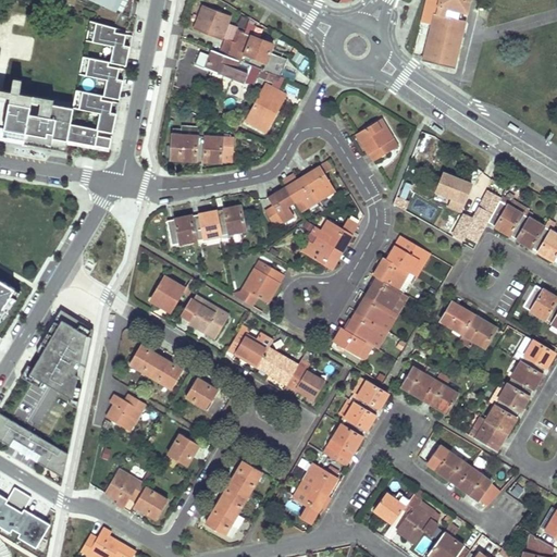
[(91,0),(116,11),(122,0),(91,0)]
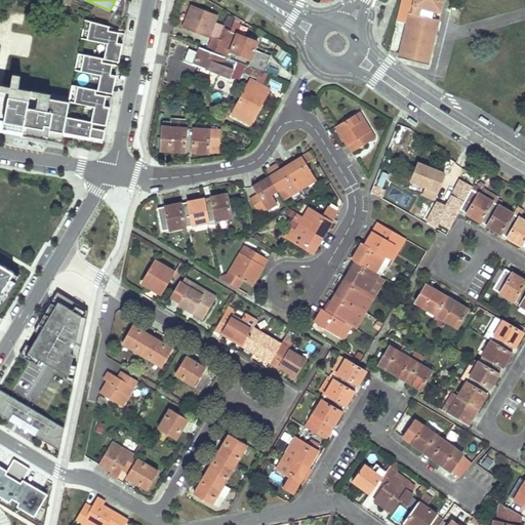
[(123,16),(126,0),(115,0),(110,10),(123,16)]
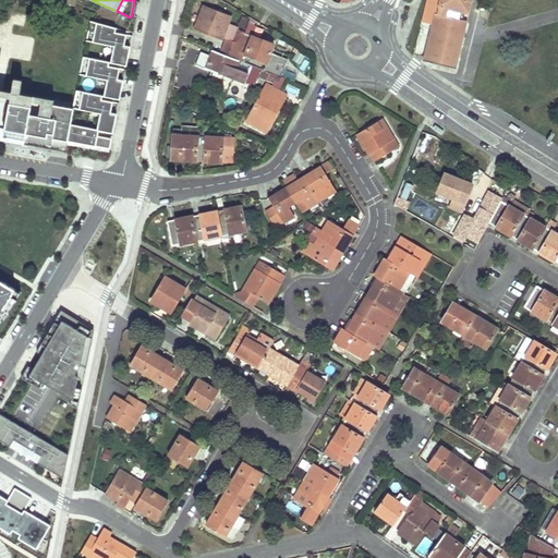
[(439,0),(436,14),(459,20),(461,12),(464,12),(468,13),(470,0),(439,0)]
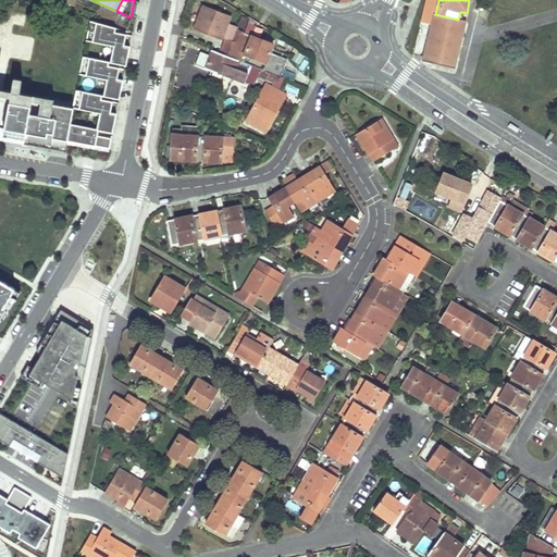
[(244,33),(236,29),(237,27),(229,24),(231,17),(203,7),(195,28),(223,39),(224,36),(226,37),(220,53),(234,59),(236,51),(244,33)]
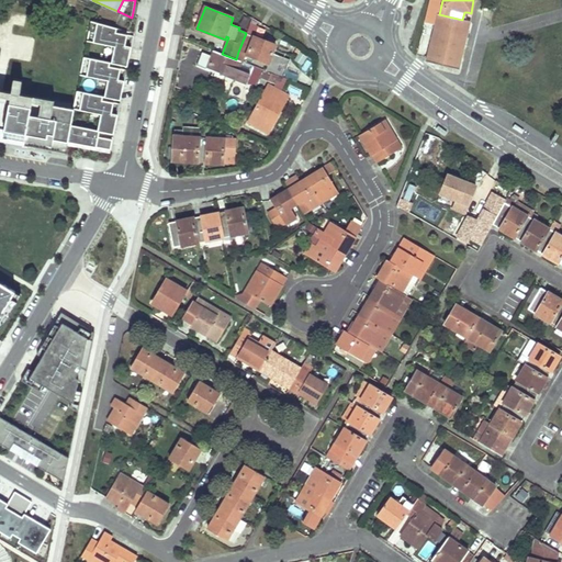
[(462,20),(439,14),(437,14),(426,62),(458,69),(469,22),(462,20)]
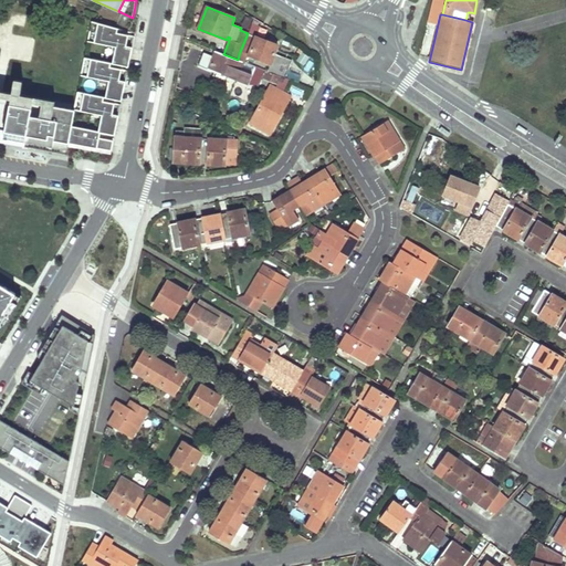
[(11,94),(4,138),(111,156),(114,142),(108,140),(109,137),(98,135),(98,132),(115,135),(119,116),(114,115),(116,104),(105,101),(106,98),(122,102),(126,80),(121,79),(123,70),(112,67),(113,64),(129,67),(133,48),(127,46),(129,35),(119,33),(121,29),(92,21),(87,42),(115,46),(113,62),(84,58),(81,76),(108,81),(105,96),(77,92),(75,104),(20,95),(23,81),(13,80),(11,94)]
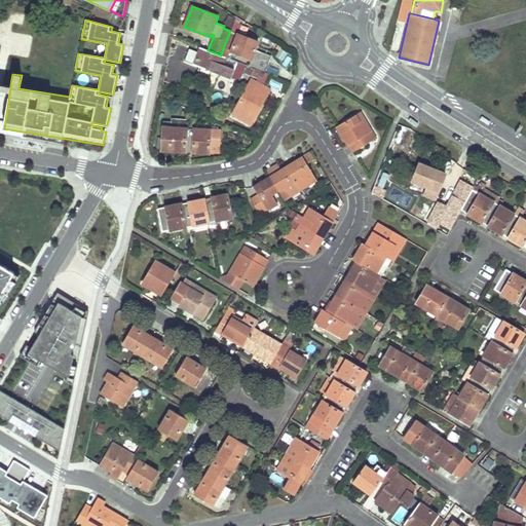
[(252,60),(249,67),(262,72),(264,73),(271,55),(255,49),(259,42),(230,31),(223,48),(229,50),(252,60)]
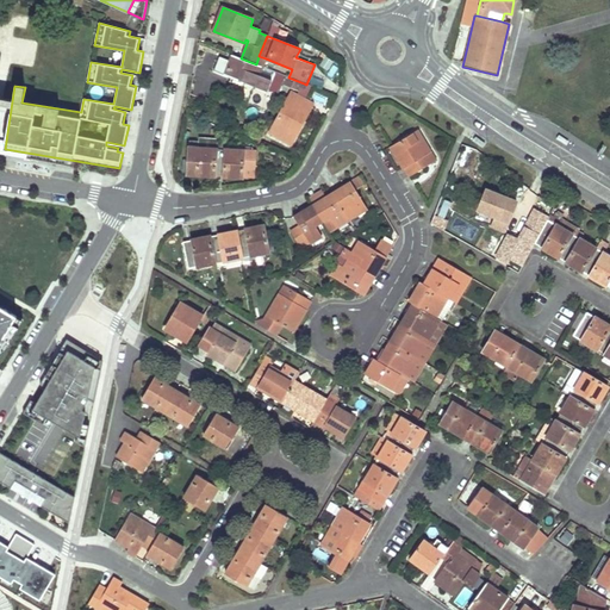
[(244,82),(249,83),(254,85),(261,67),(256,64),(241,58),(232,55),(230,61),(221,57),(216,70),(235,78),(244,82)]
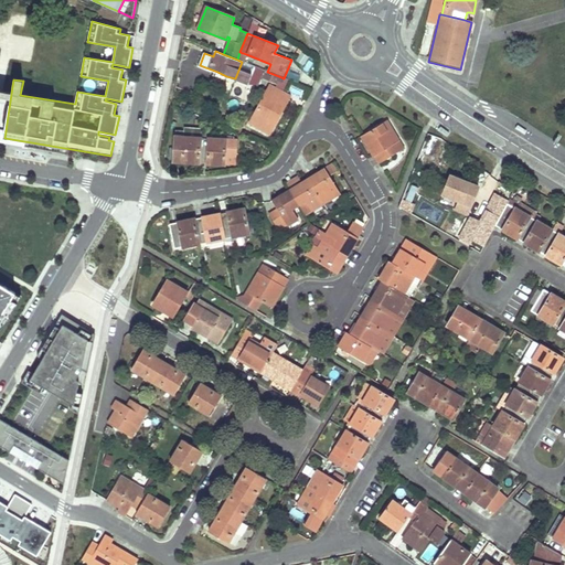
[(243,62),(246,54),(240,52),(237,60),(242,62),(243,62)]
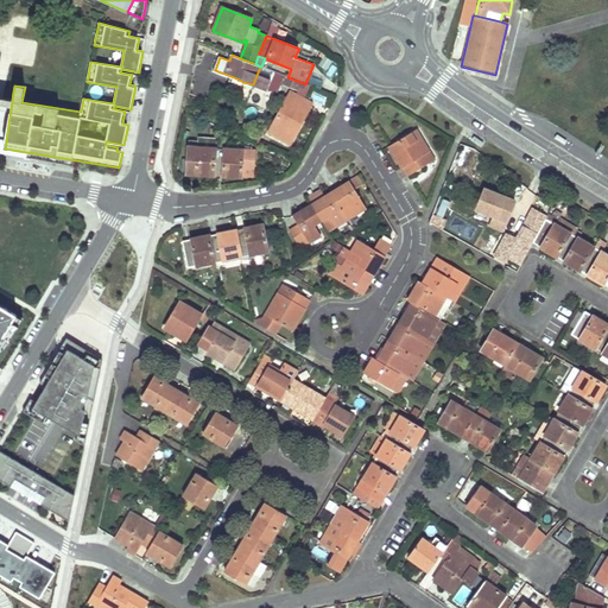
[(270,76),(264,73),(260,81),(267,84),(266,86),(277,90),(283,77),(271,73),(270,76)]
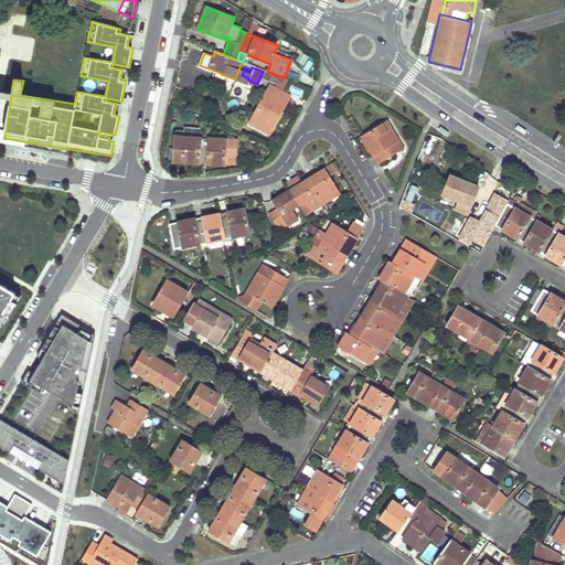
[(266,71),(264,74),(263,77),(278,84),(281,77),(267,72),(266,71)]
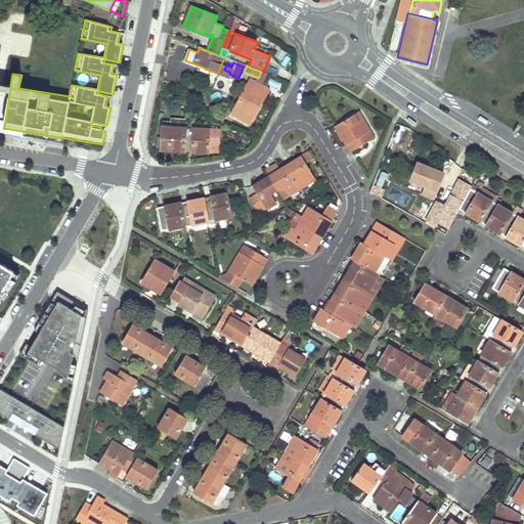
[(250,124),(259,106),(268,89),(251,79),(231,114),(250,124)]
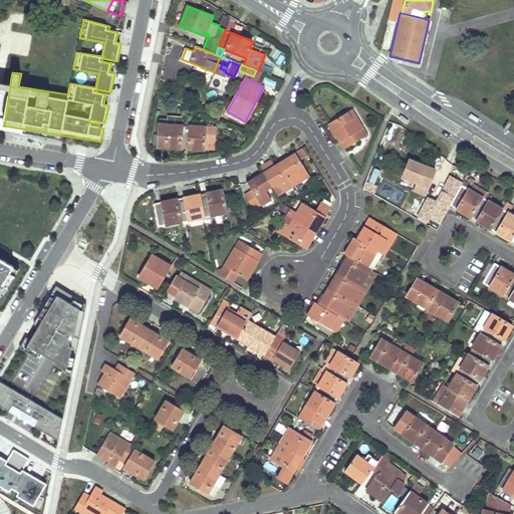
[(0,83),(0,124),(4,125),(10,85),(0,83)]
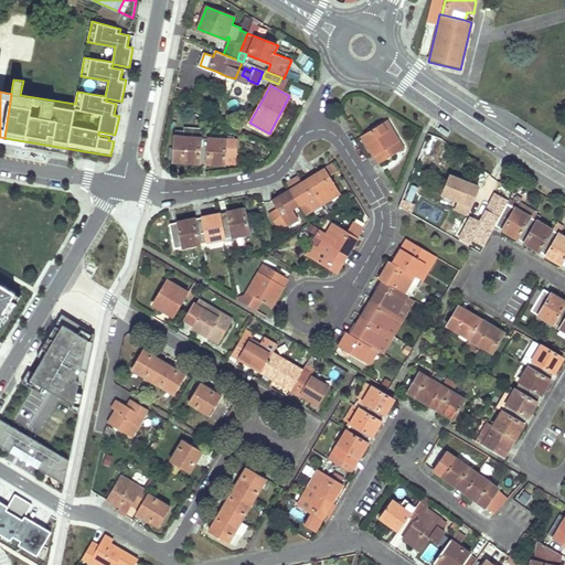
[(396,152),(394,149),(392,146),(398,141),(386,121),(362,136),(379,163),(396,152)]
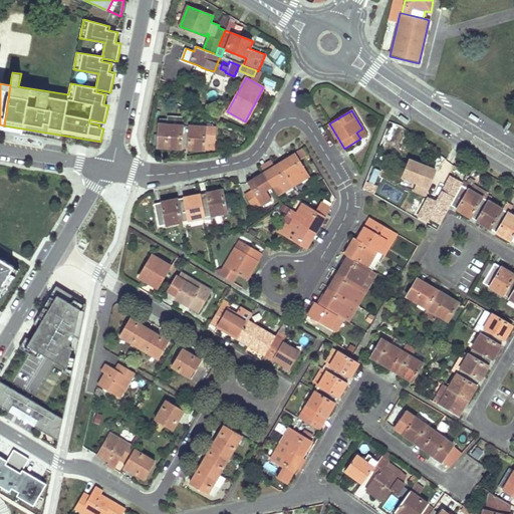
[(160,123),(158,147),(182,149),(183,125),(184,119),(184,116),(168,115),(168,120),(168,124),(160,123)]
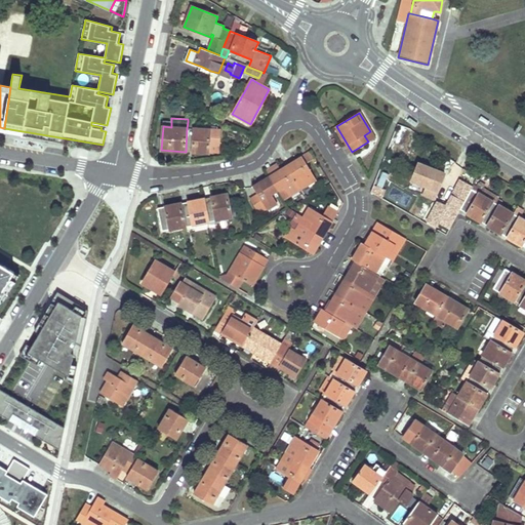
[(194,128),(187,128),(186,152),(208,153),(209,151),(209,145),(218,146),(218,130),(194,128)]
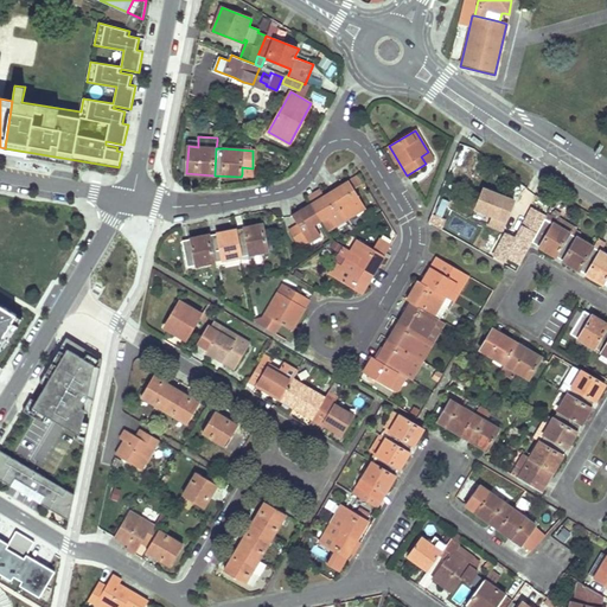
[(433,159),(428,152),(421,157),(423,160),(426,164),(433,159)]
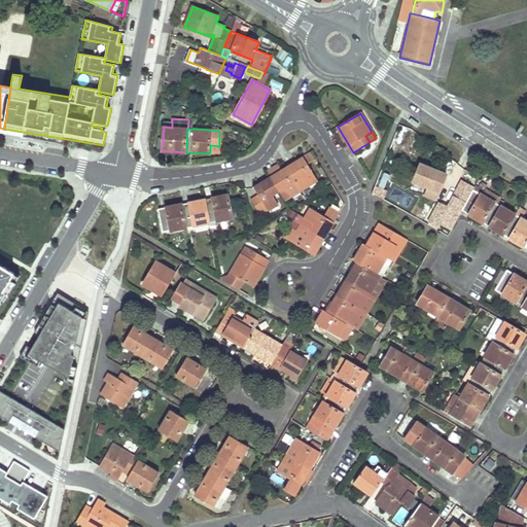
[(393,153),(397,143),(392,140),(388,151),(393,153)]
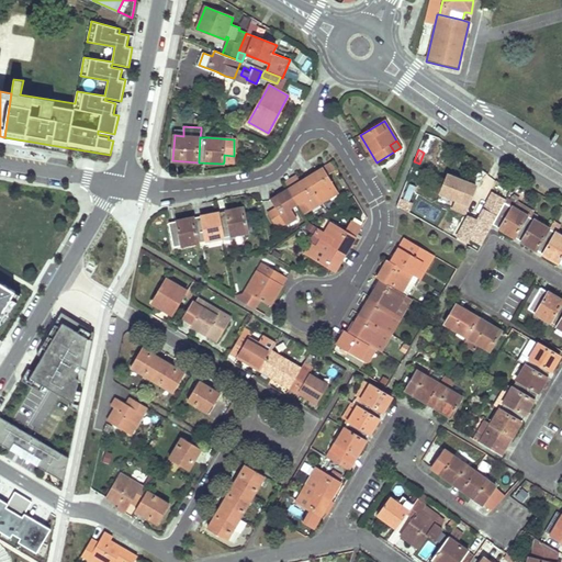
[(338,192),(327,175),(334,170),(336,173),(338,171),(333,161),(323,167),(323,168),(305,178),(321,203),(338,192)]
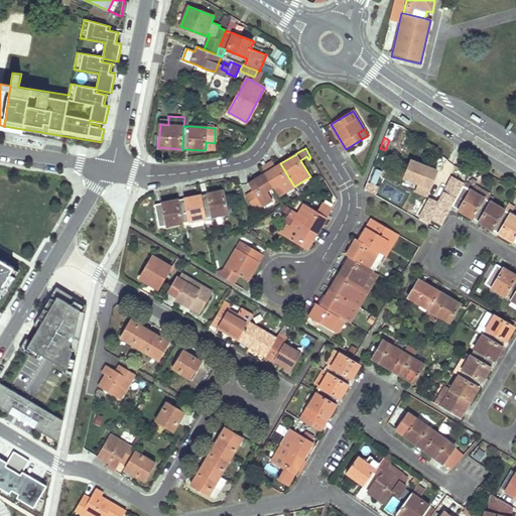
[(418,183),(417,187),(415,190),(426,196),(436,170),(411,160),(404,177),(418,183)]
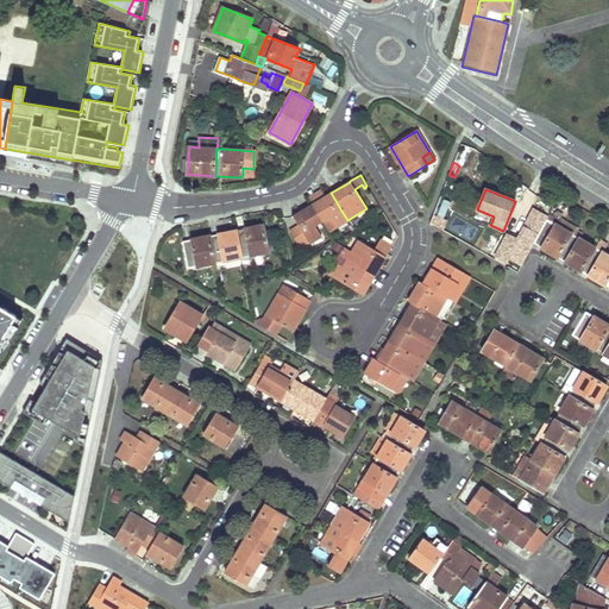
[(336,227),(347,220),(331,193),(320,200),(312,205),(322,221),(330,217),(336,227)]
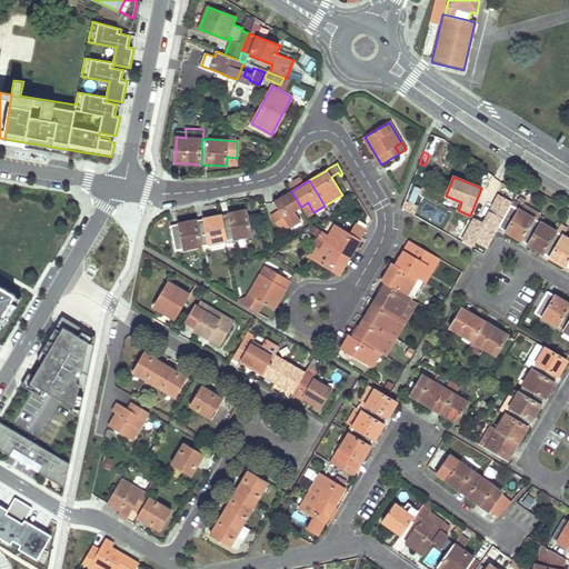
[(416,187),(409,202),(413,205),(421,189),(416,187)]
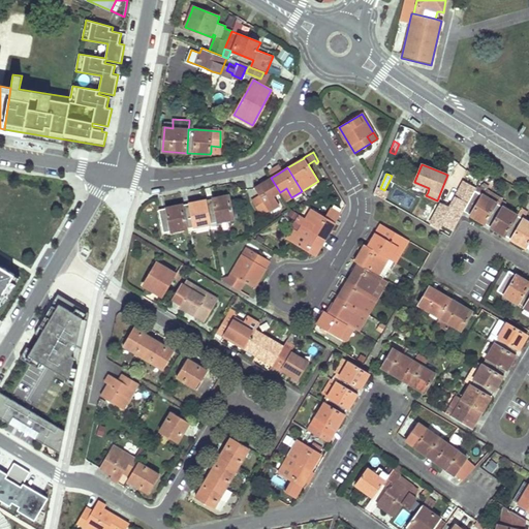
[(274,196),(280,192),(271,178),(261,184),(254,188),(259,196),(252,200),(261,216),(270,210),(279,205),(274,196)]
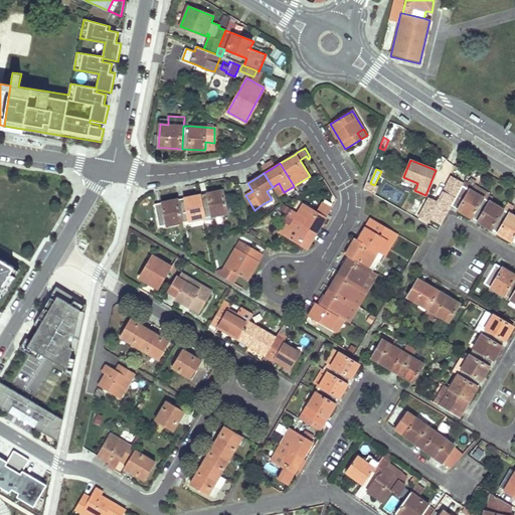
[(319,174),(314,177),(317,183),(323,180),(319,174)]
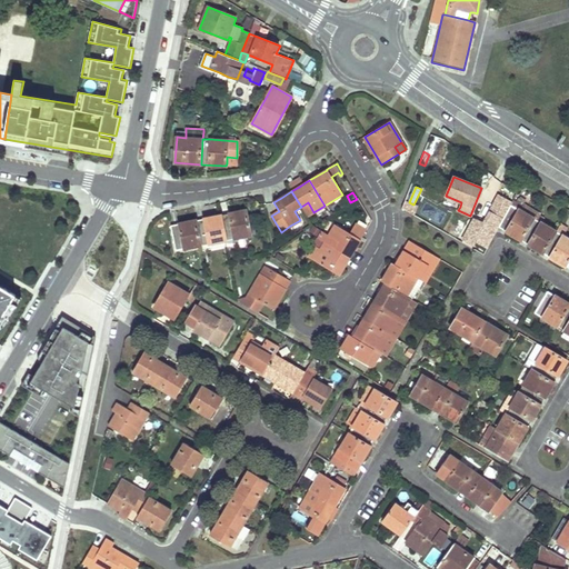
[(406,200),(402,209),(415,215),(418,206),(413,205),(409,202),(406,200)]
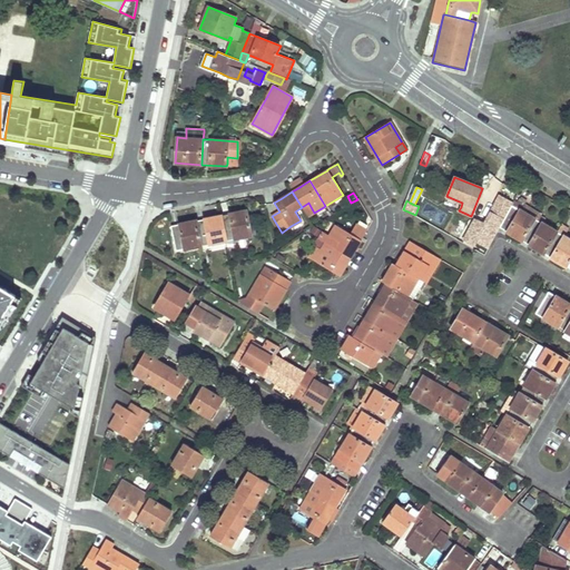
[(314,213),(308,203),(302,207),(307,217),(314,213)]
